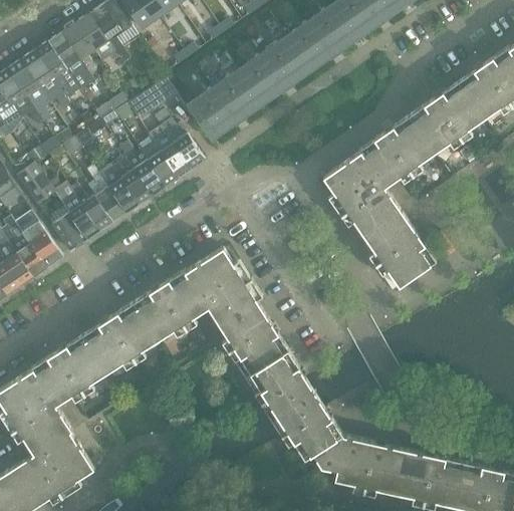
[(111,0),(90,15),(115,52),(116,52),(120,58),(123,63),(130,59),(121,48),(138,37),(113,0),(111,0)]
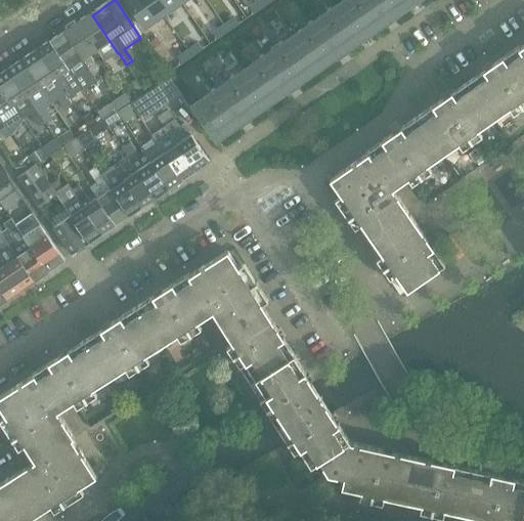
[(150,0),(124,0),(145,31),(164,18),(150,0)]
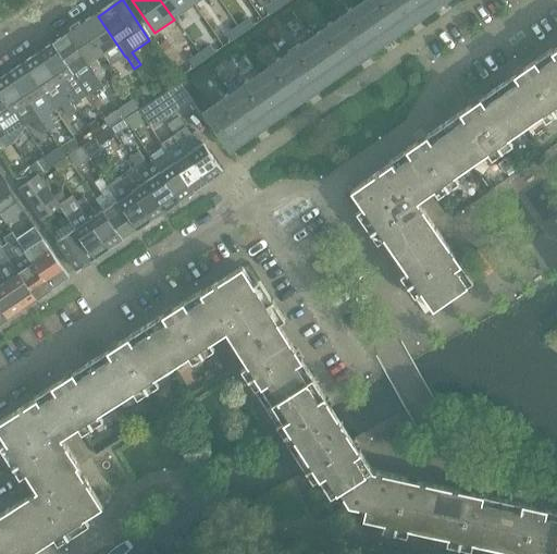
[(188,0),(160,0),(174,20),(194,7),(188,0)]
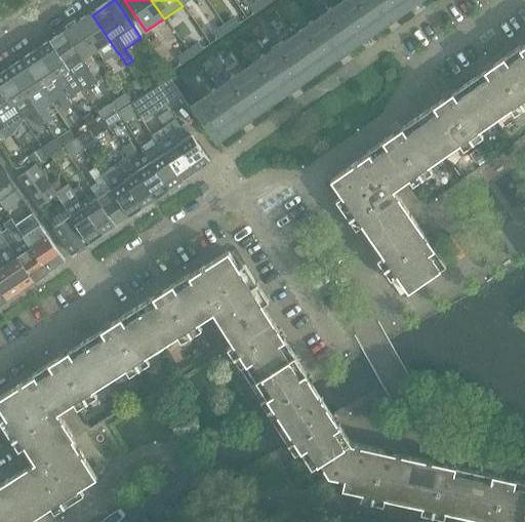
[(273,0),(263,0),(259,2),(265,9),(275,2),(273,0)]
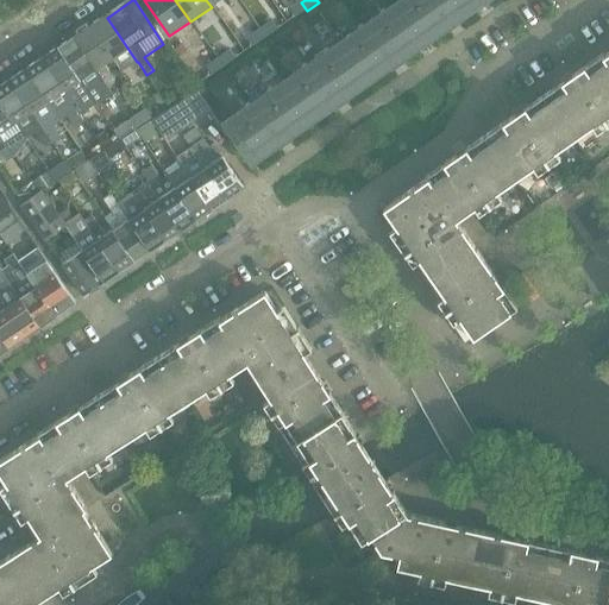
[(456,21),(478,6),(473,0),(406,0),(395,7),(421,45),(446,29),(447,32),(458,24),(456,21)]
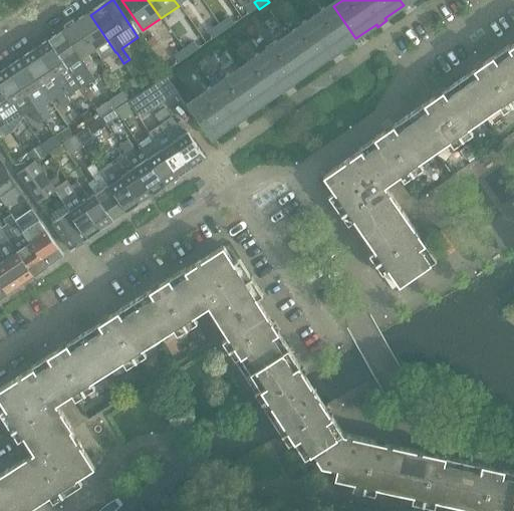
[(254,2),(244,9),(249,16),(259,9),(254,2)]
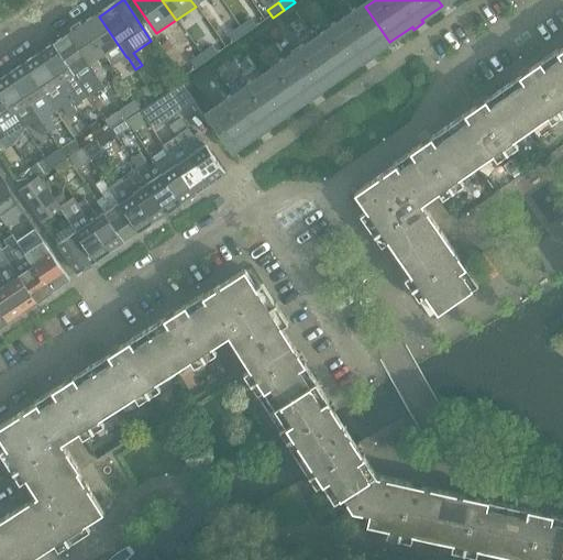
[(368,56),(389,42),(365,7),(313,43),(338,78),(360,63),(361,66),(362,66),(372,58),(368,56)]
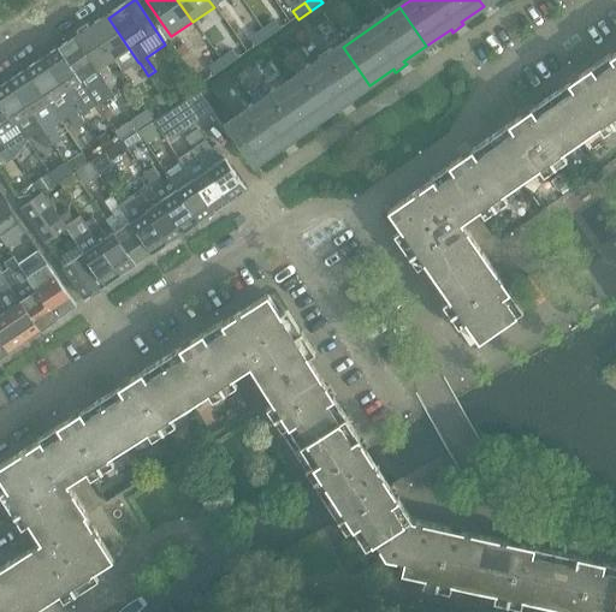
[(108,18),(92,29),(117,66),(118,66),(125,76),(132,71),(136,76),(144,70),(140,63),(138,63),(108,18)]
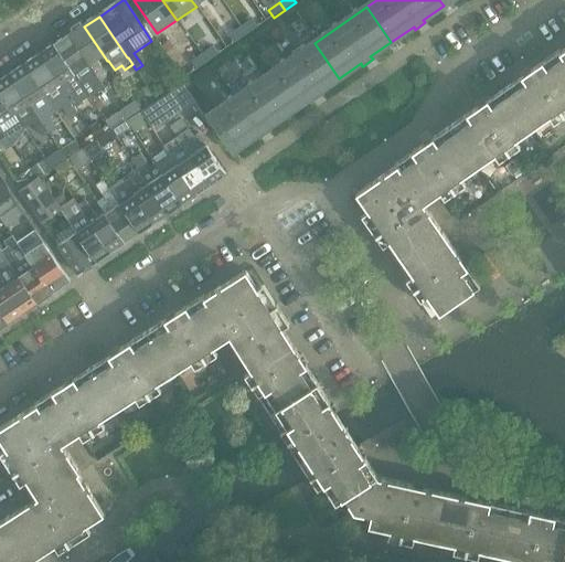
[(252,22),(241,30),(245,36),(256,30),(252,22)]
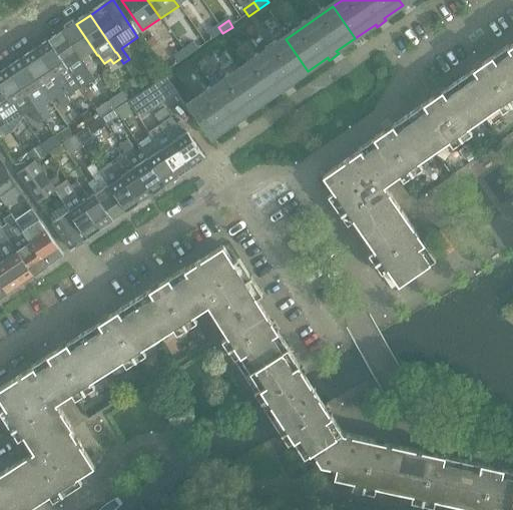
[(92,59),(97,55),(76,24),(63,33),(91,75),(99,70),(92,59)]
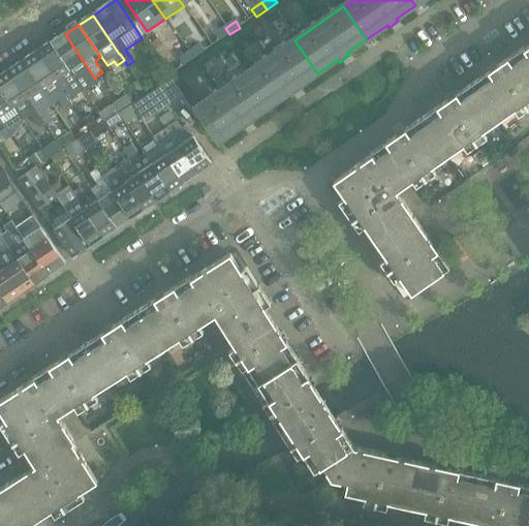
[(225,28),(215,35),(219,41),(229,34),(225,28)]
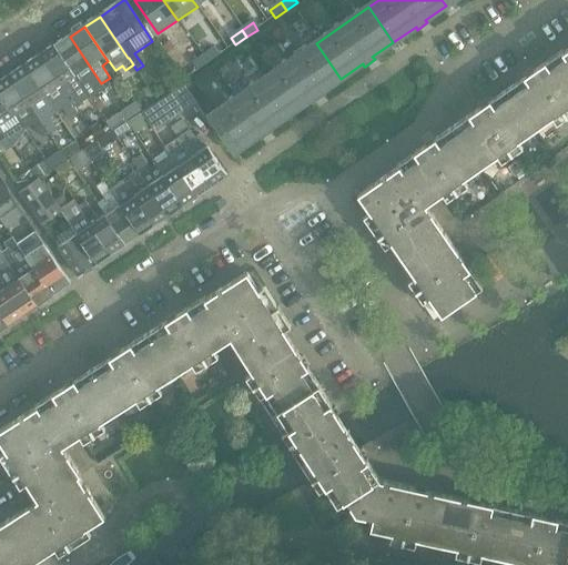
[(279,31),(272,36),(276,42),(283,38),(279,31)]
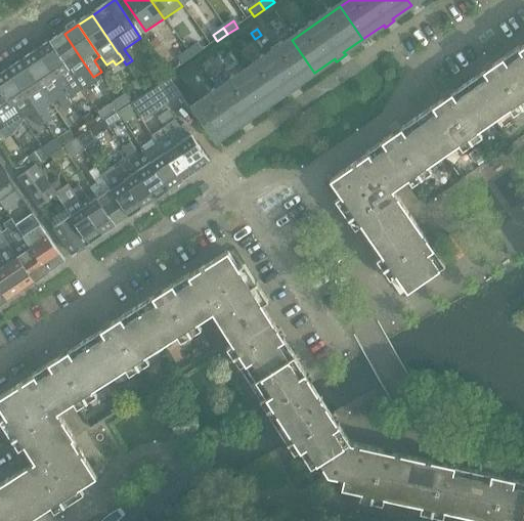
[(64,34),(50,43),(69,71),(84,92),(84,93),(98,85),(93,77),(64,34)]
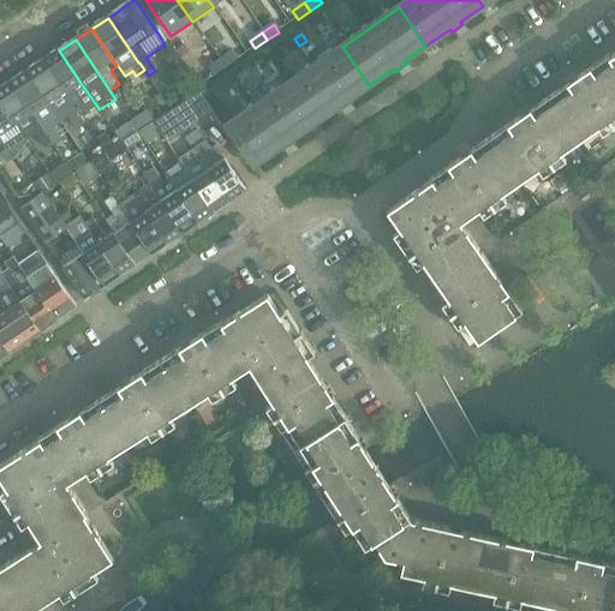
[(346,101),(369,85),(342,47),(285,87),(311,125),(336,107),(338,112),(350,103),(346,101)]
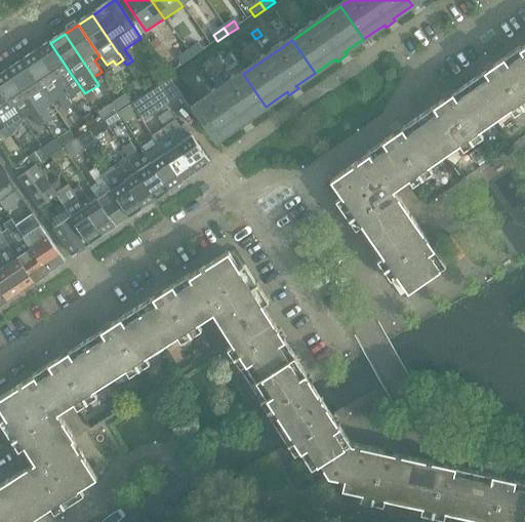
[(84,92),(69,71),(50,43),(37,52),(67,97),(70,103),(84,92)]
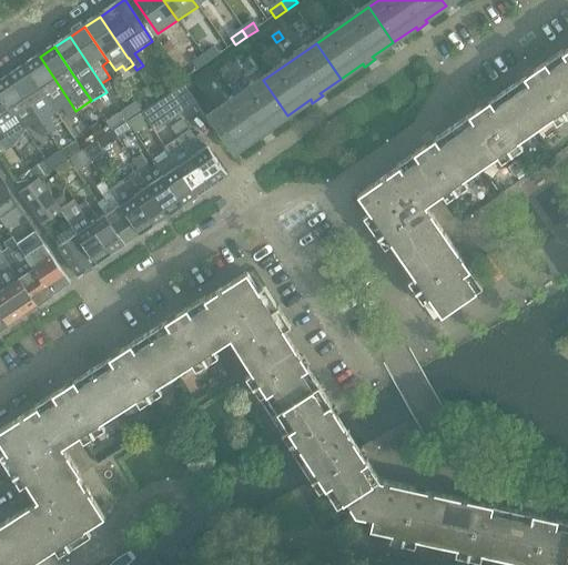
[(213,49),(202,57),(208,64),(219,57),(213,49)]
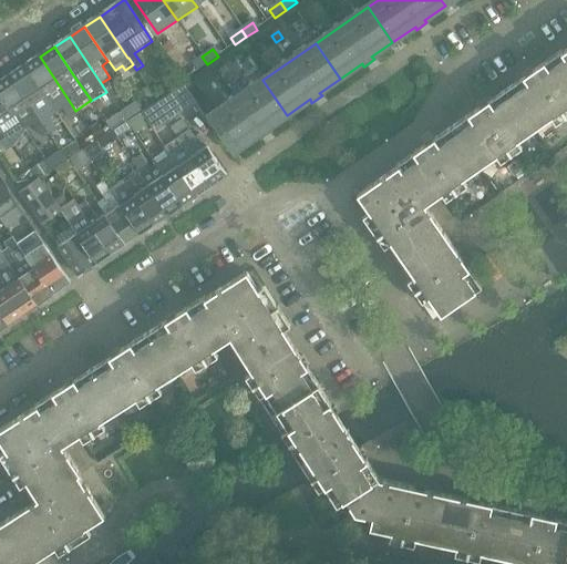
[(566,63),(560,54),(506,92),(535,132),(550,121),(555,127),(566,119),(566,63)]
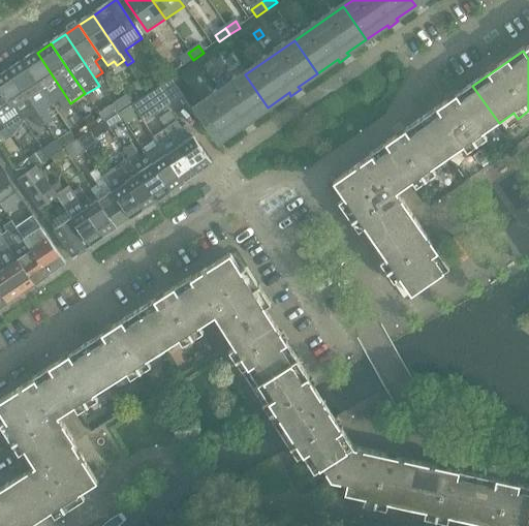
[(37,53),(23,62),(54,109),(67,98),(37,53)]
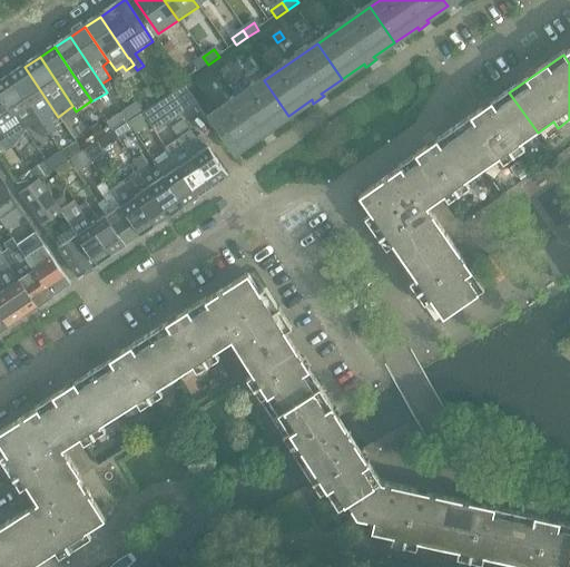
[(203,57),(192,65),(197,72),(208,65),(203,57)]
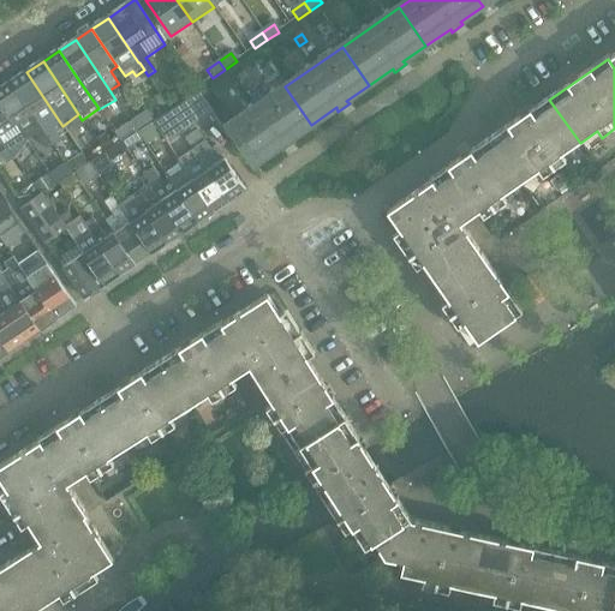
[(46,137),(63,126),(27,72),(11,83),(43,132),(46,137)]
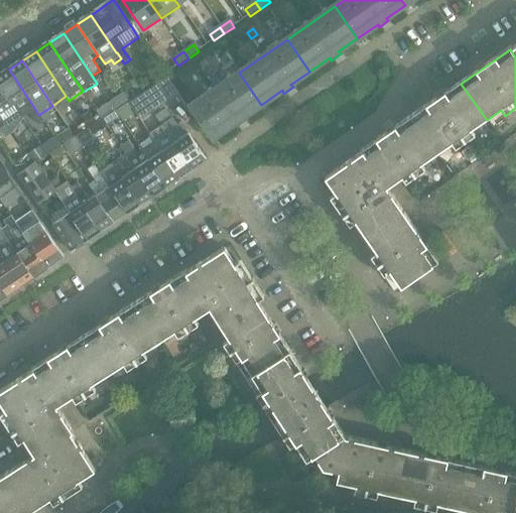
[(9,70),(0,76),(0,87),(13,107),(22,120),(36,111),(9,70)]
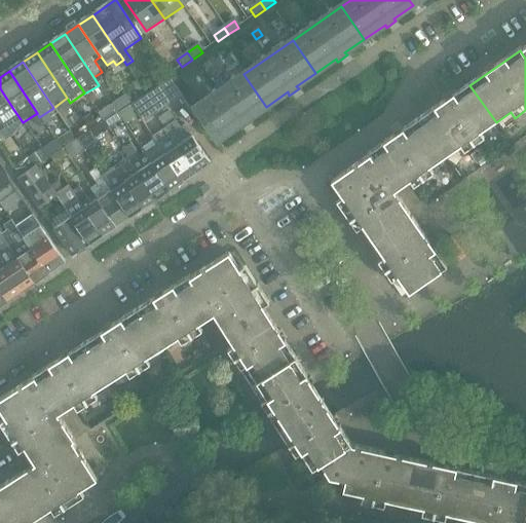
[(243,74),(194,108),(217,141),(238,125),(240,129),(250,122),(247,120),(266,107),(243,74)]
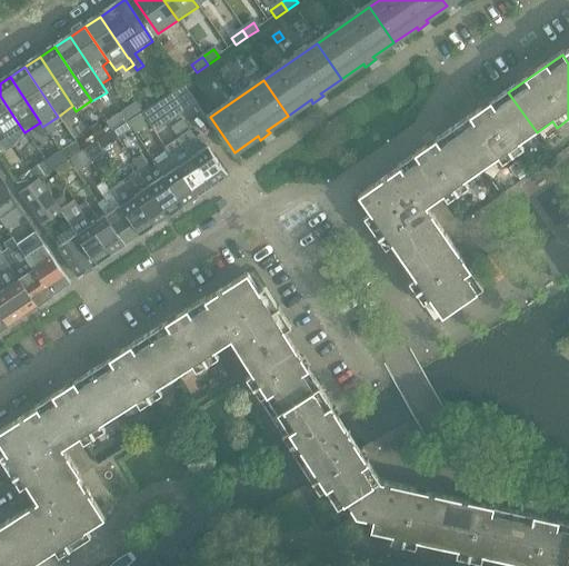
[(171,125),(198,107),(185,87),(158,105),(171,125)]
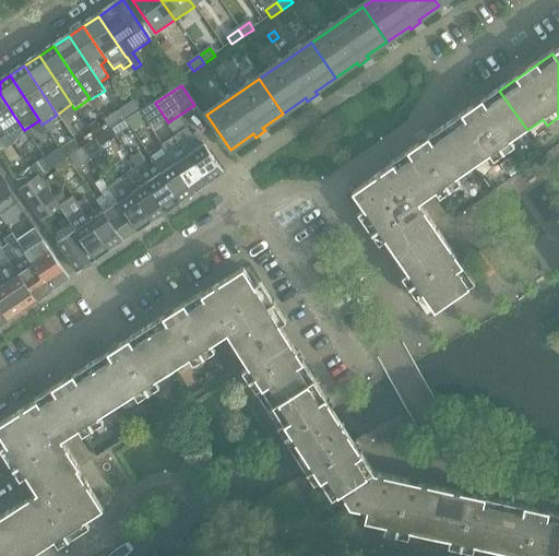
[(499,91),(445,128),(473,168),(527,130),(499,91)]
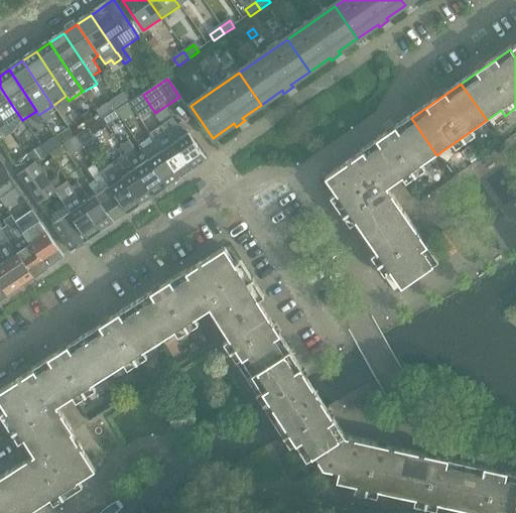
[(22,120),(13,107),(0,87),(0,115),(13,135),(22,120)]
